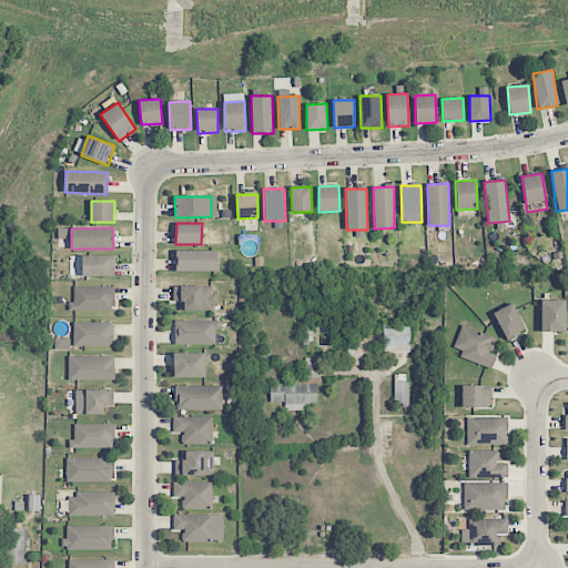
[(176,271),(217,272),(217,250),(176,250),(176,271)]
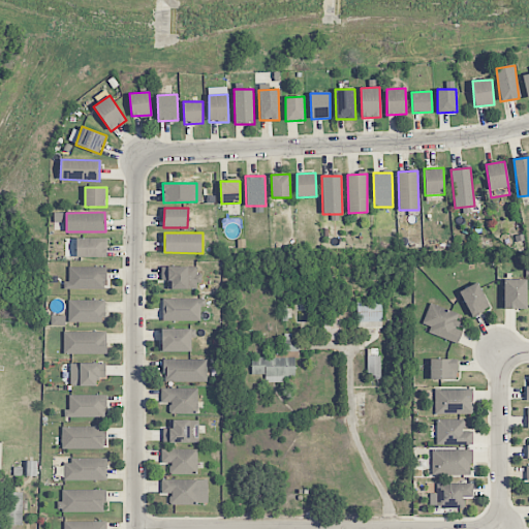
[(106,239),(76,238),(75,256),(106,257),(106,239)]
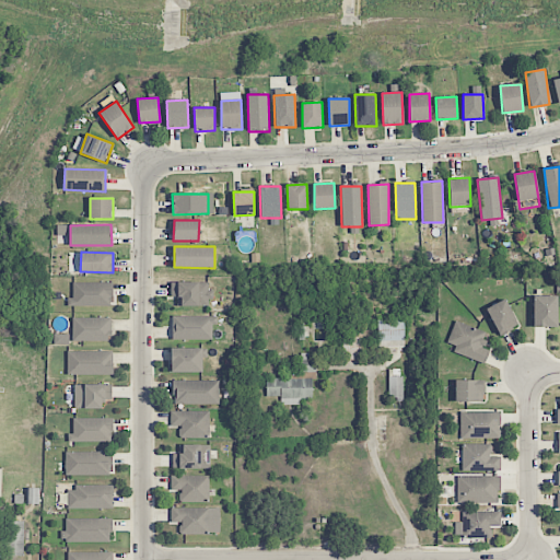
[(113,283),(72,282),(72,306),(112,306),(113,283)]
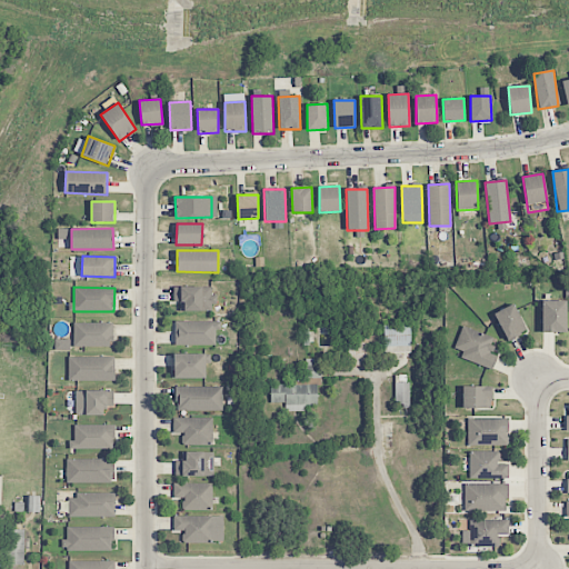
[(173,302),(180,302),(180,311),(215,311),(213,287),(173,287),(173,302)]
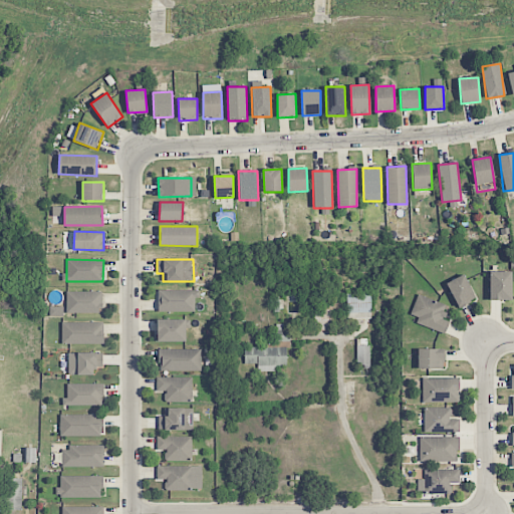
[(489,300),(511,300),(512,272),(490,271),(489,300)]
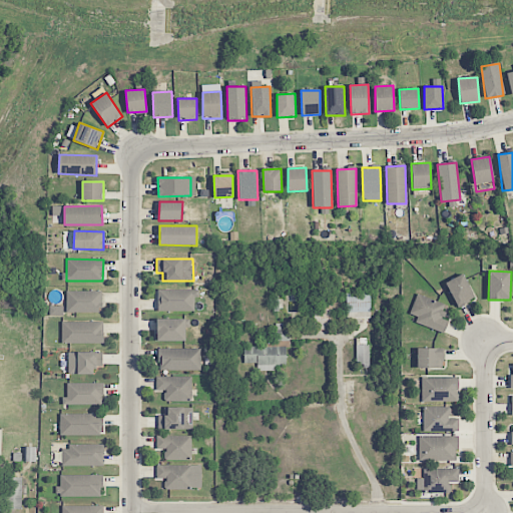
[(475,299),(463,274),(445,283),(458,308),(475,299)]
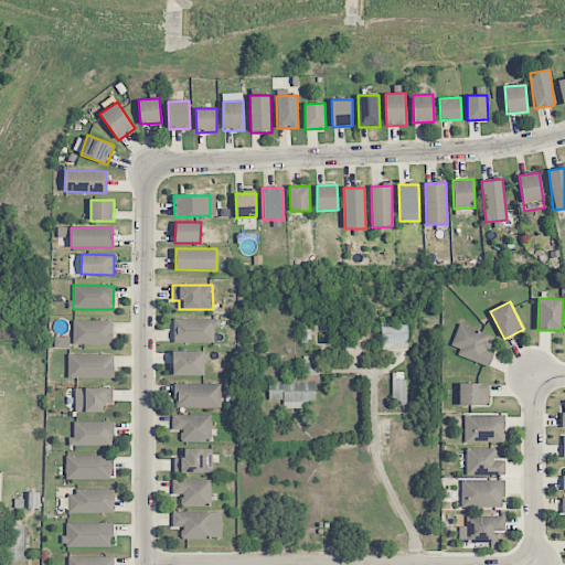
[(173,343),(215,342),(215,319),(172,319),(173,343)]
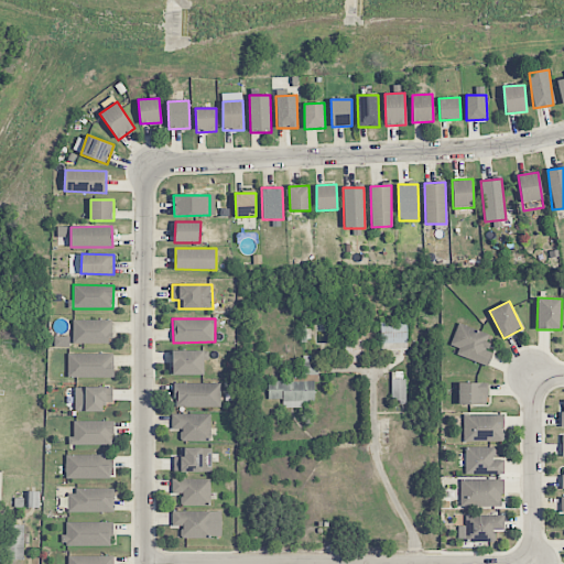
[(111,320),(73,321),(74,344),(111,344),(111,320)]
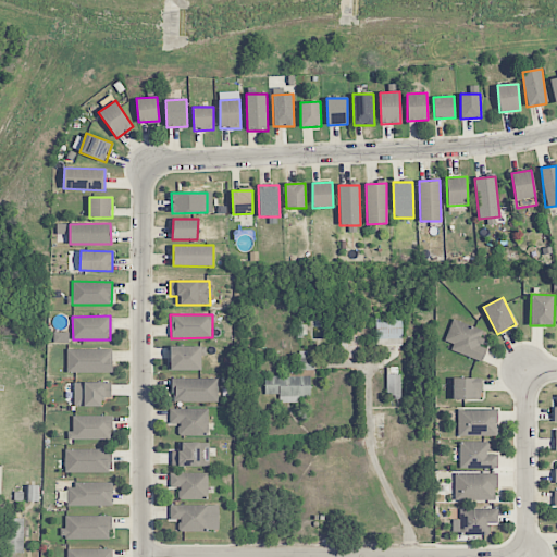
[(401,318),(375,319),(376,346),(403,345),(401,318)]
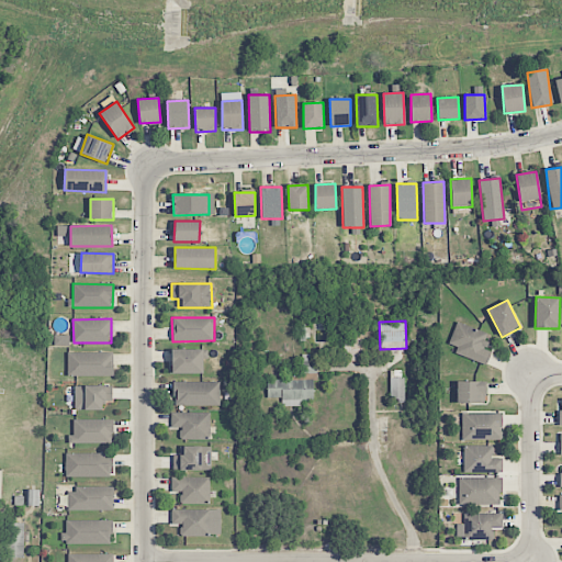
[(448,344),(458,347),(456,353),(485,366),(491,351),(483,349),(490,335),(458,322),(448,344)]
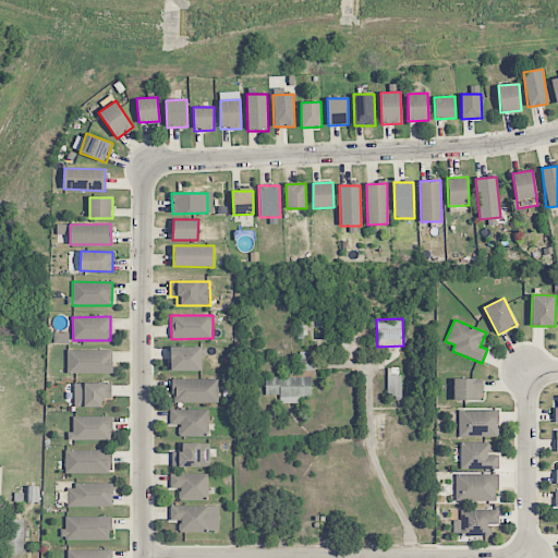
[(68,332),(55,334),(55,343),(69,343),(68,332)]
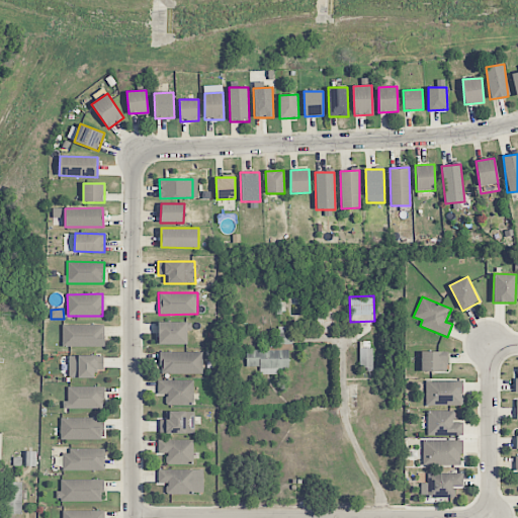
[(158,344),(187,345),(187,331),(192,331),(192,323),(158,322),(158,344)]
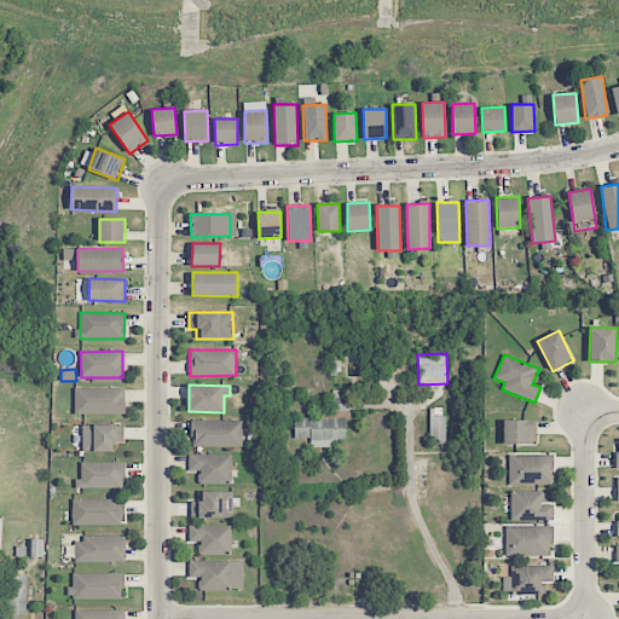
[(125,388),(75,388),(74,414),(125,414),(125,388)]
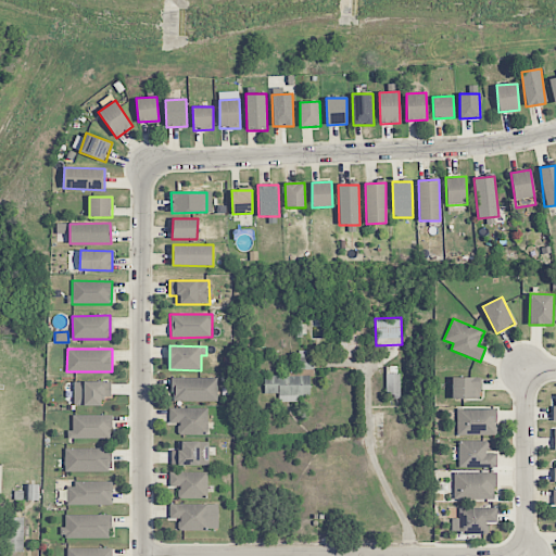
[(299,369),(313,369),(313,351),(300,351),(299,369)]
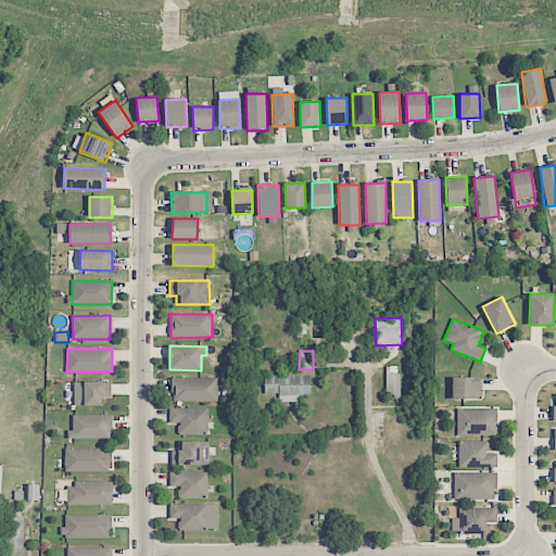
[(387,395),(400,395),(400,374),(386,374),(387,395)]
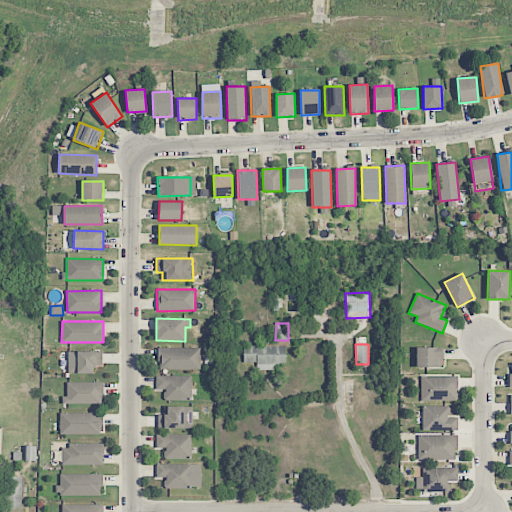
[(256,370),(276,370),(276,365),(285,365),(285,345),(243,346),(243,363),(256,363),(256,370)]
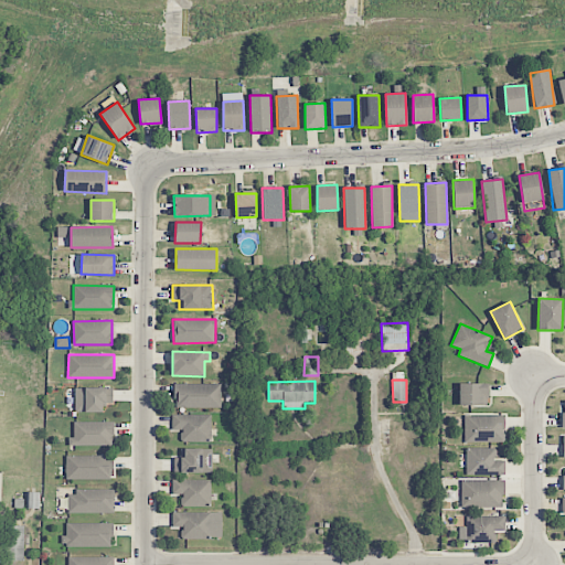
[(459,406),(489,406),(489,383),(459,384),(459,406)]
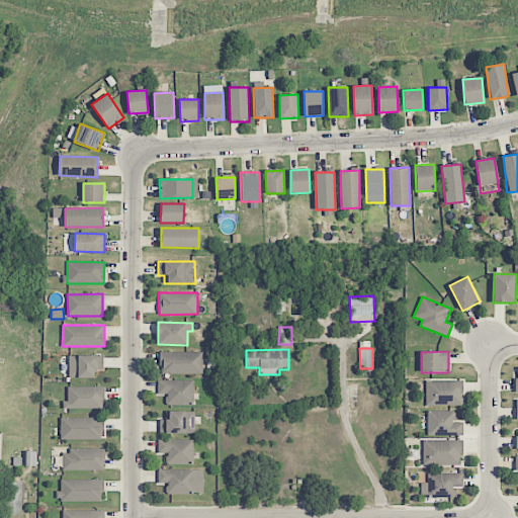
[(202,352),(161,352),(160,373),(202,374),(202,352)]
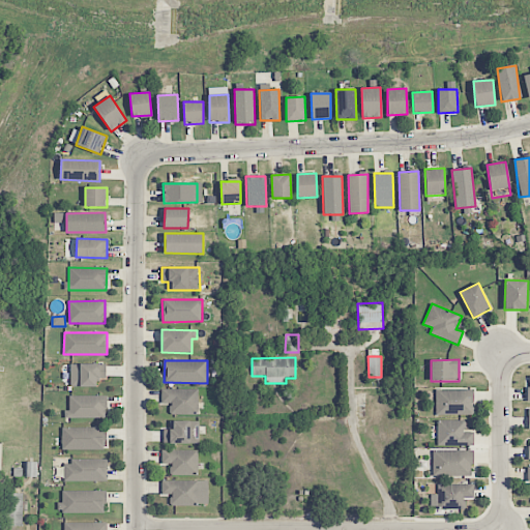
[(107,364),(70,363),(70,387),(96,387),(96,378),(106,378),(107,364)]
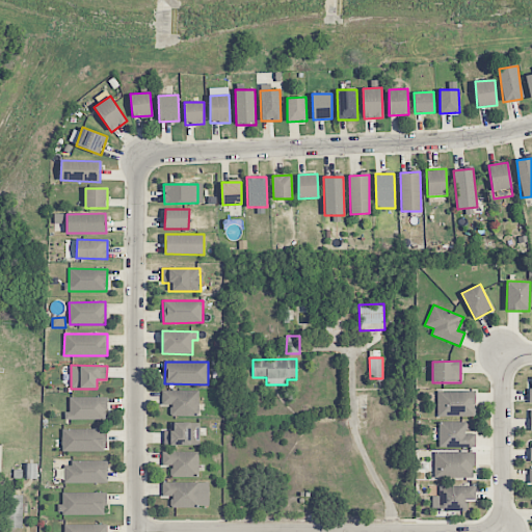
[(198,391),(162,391),(162,405),(169,405),(170,416),(198,416),(198,391)]
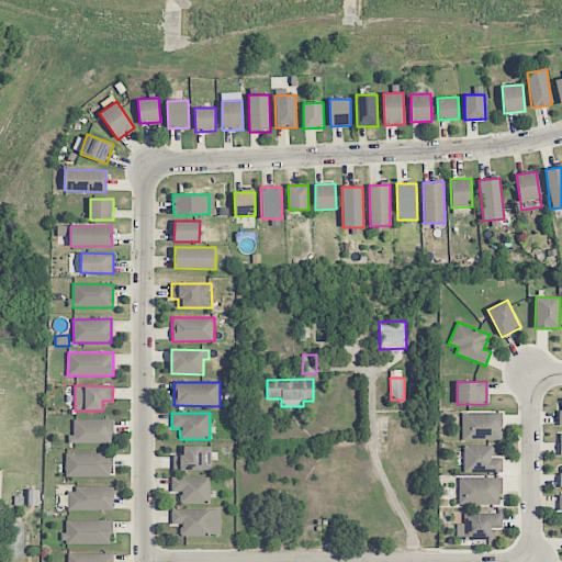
[(502,414),(462,413),(462,440),(502,440),(502,414)]
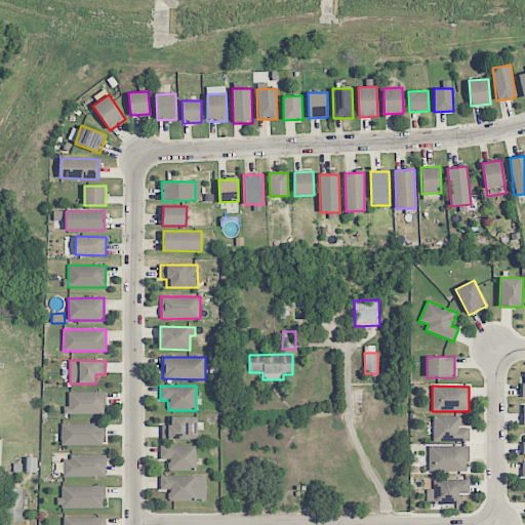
[(68,414),(105,415),(106,393),(68,392),(68,414)]
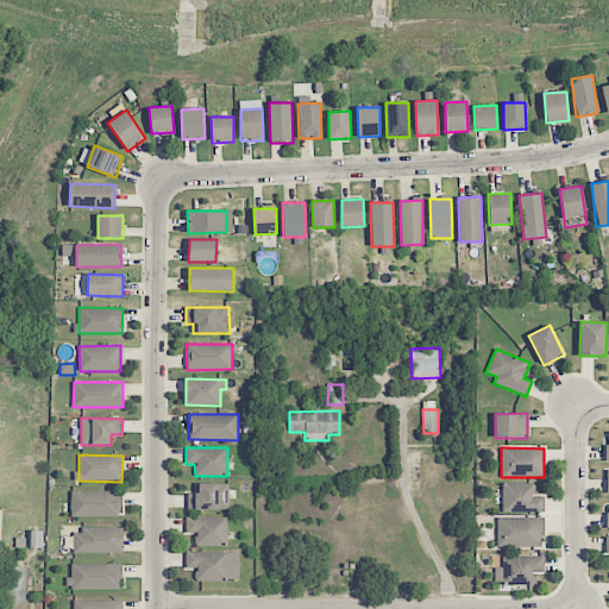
[(228,484),(194,483),(194,494),(188,494),(187,509),(228,510),(228,484)]
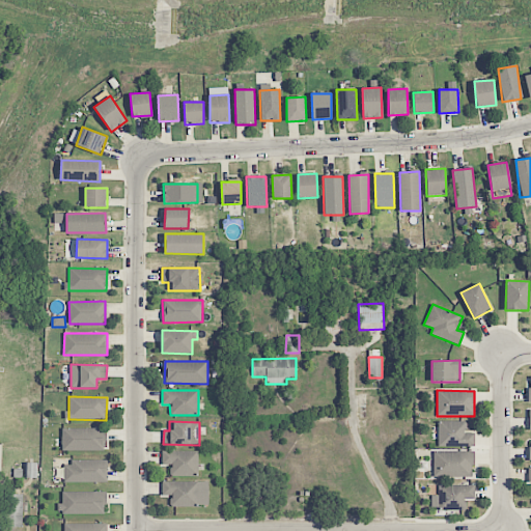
[(475,434),(466,432),(466,421),(438,421),(438,446),(474,447),(475,434)]
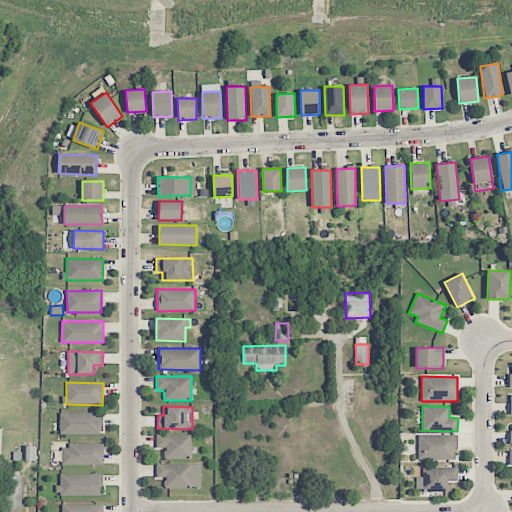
[(60,434),(101,434),(101,413),(60,413),(60,434)]
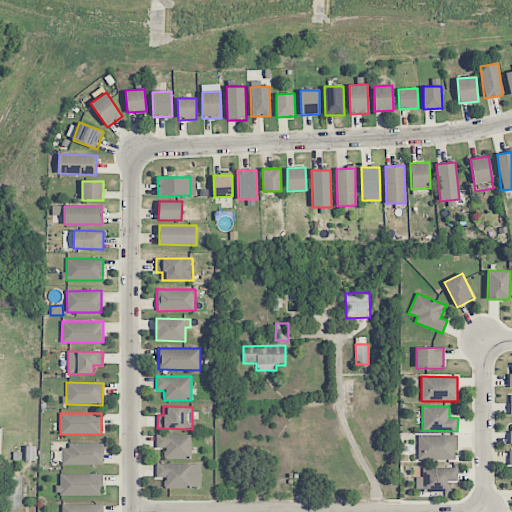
[(164,459),(190,459),(191,435),(156,434),(156,448),(164,448),(164,459)]
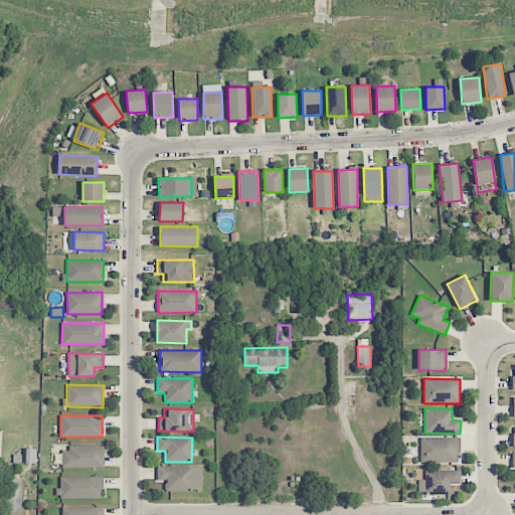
[(420,463),(459,463),(459,438),(420,438),(420,463)]
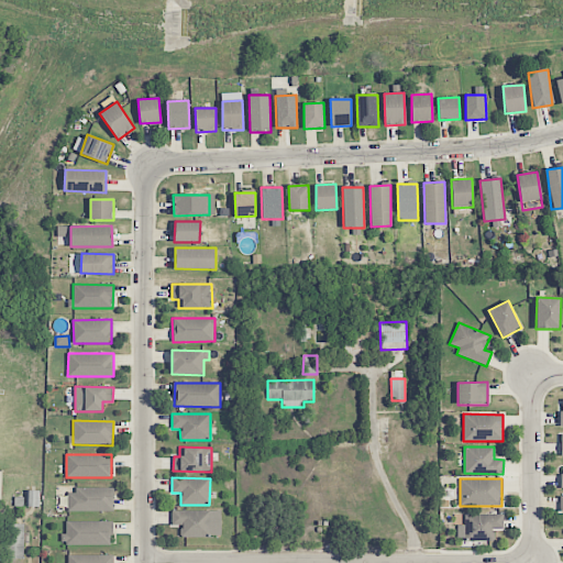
[(67,511),(113,511),(113,489),(68,488),(67,511)]
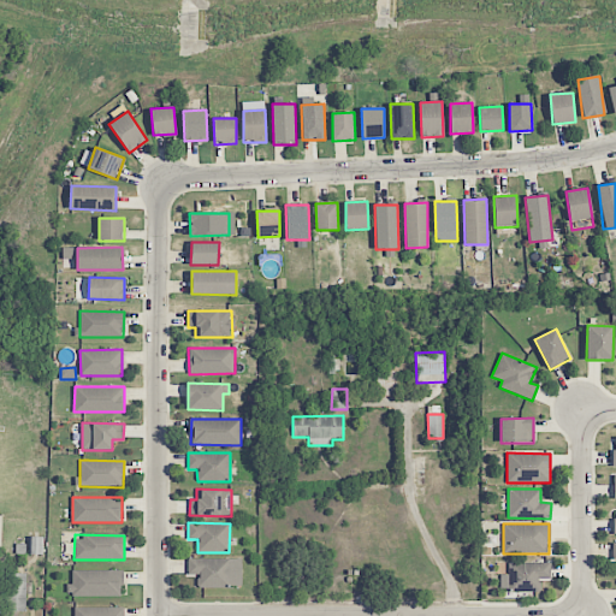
[(42,555),(43,537),(29,537),(28,555),(42,555)]
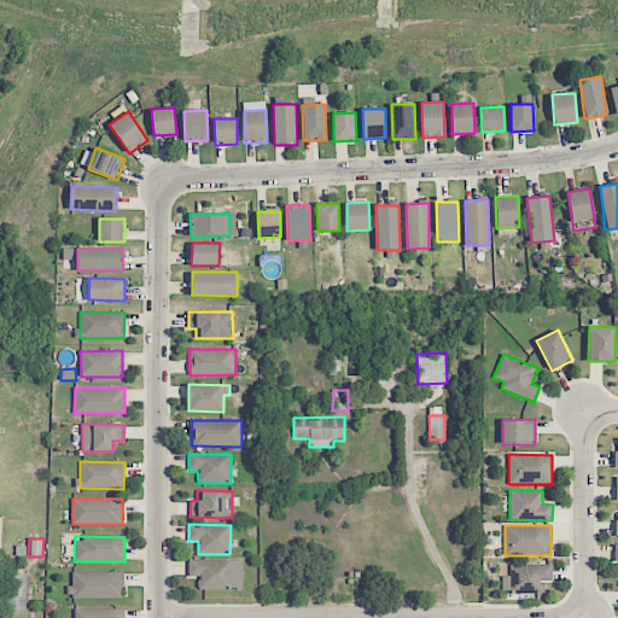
[(199,589),(243,589),(243,560),(188,561),(188,576),(198,576),(199,589)]
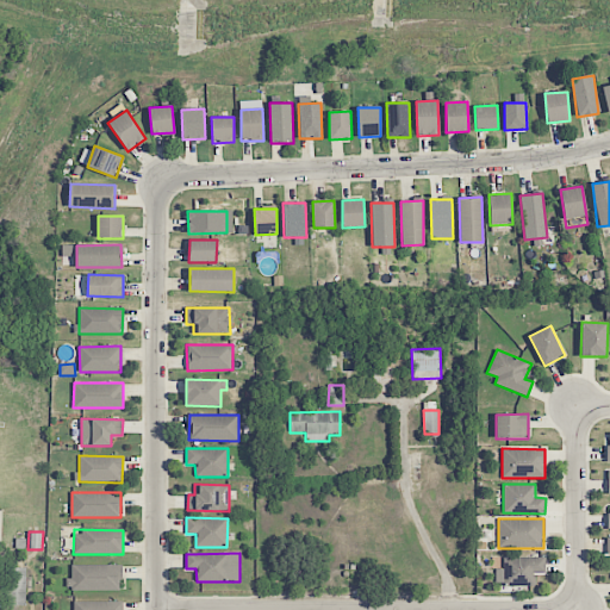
[(545,556),(503,558),(503,570),(495,570),(496,586),(535,585),(535,573),(545,573),(545,556)]
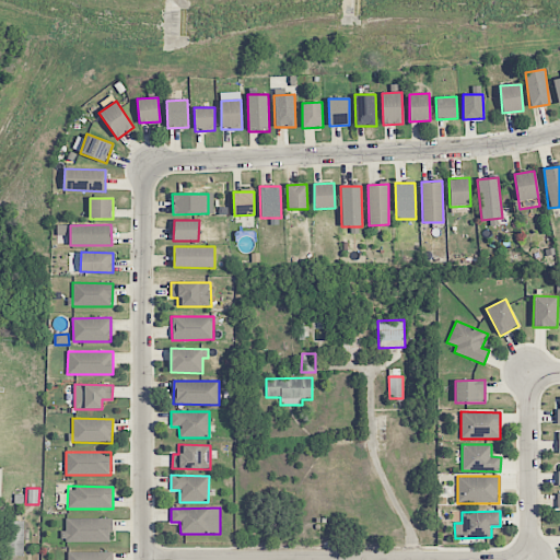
[(111,518),(66,518),(66,531),(61,531),(61,541),(112,541),(111,518)]
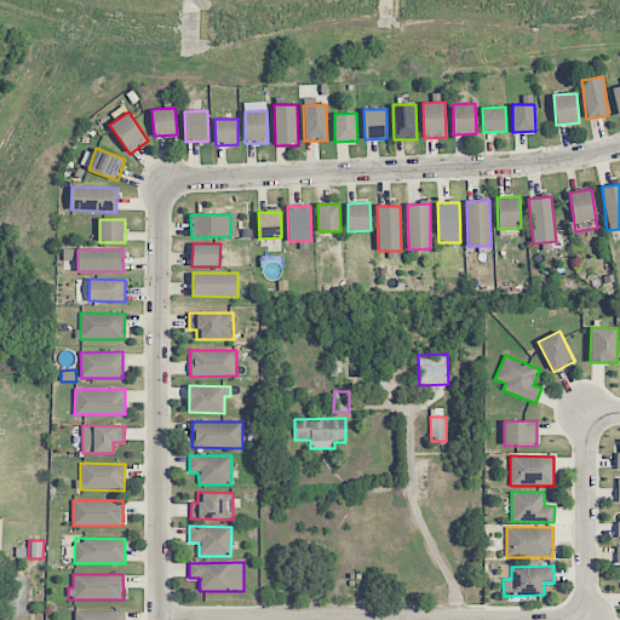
[(28,578),(5,578),(4,615),(27,615),(28,578)]
